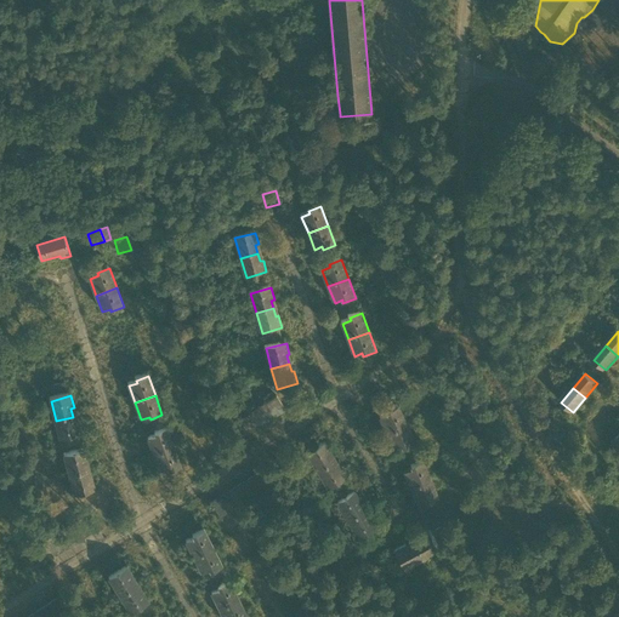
[(278,399),(242,422),(250,435),(287,413),(278,399)]
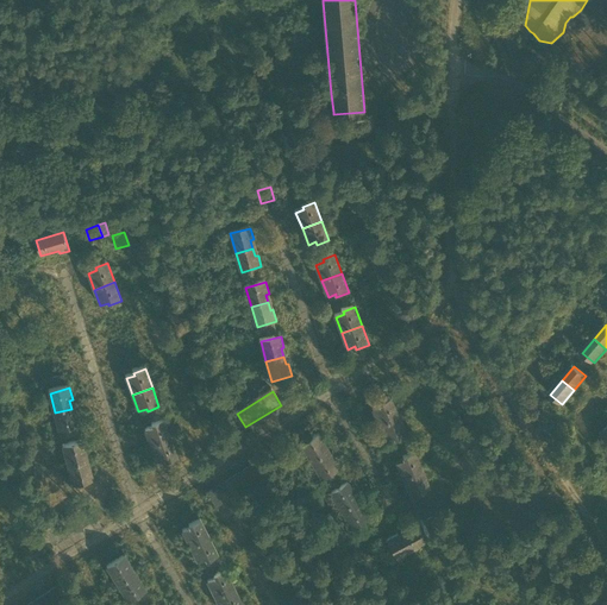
[(392,399),(381,404),(382,408),(374,411),(381,427),(400,418),(392,399)]
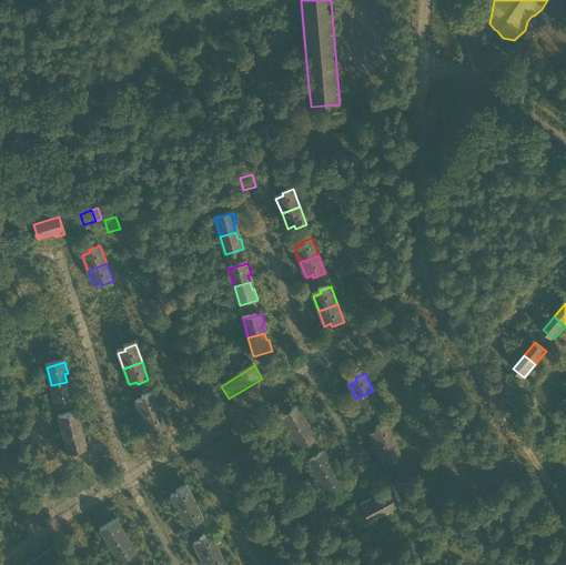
[(67,382),(51,385),(56,404),(74,399),(72,389),(69,389),(67,382)]
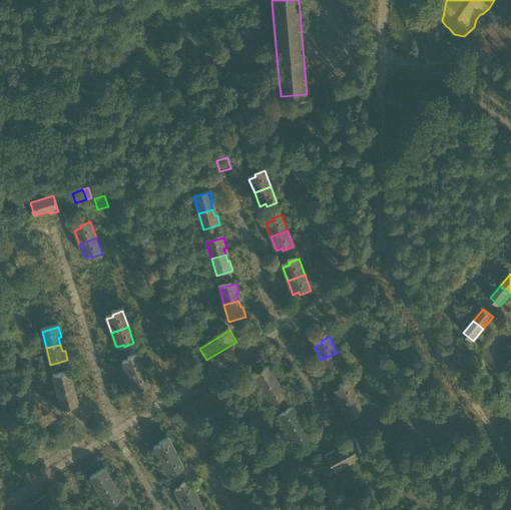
[(337,353),(321,360),(327,374),(333,371),(334,373),(344,368),(337,353)]
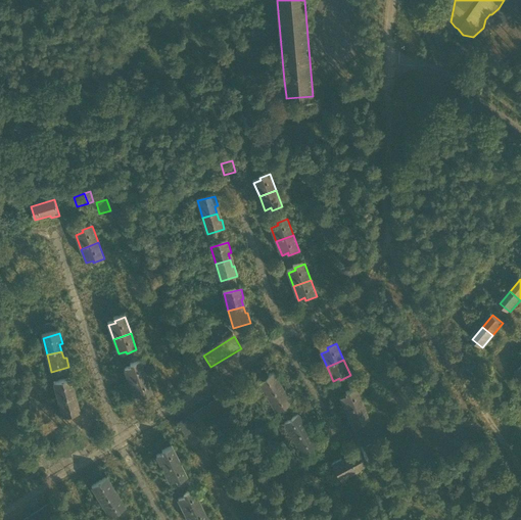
[(141,363),(131,366),(132,368),(126,371),(131,384),(147,378),(141,363)]
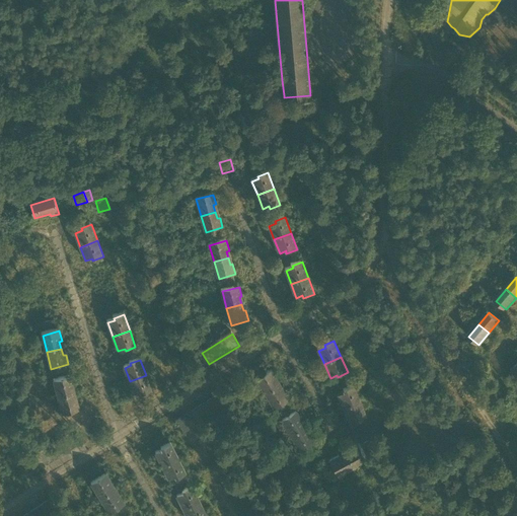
[(273,371),(256,380),(266,395),(279,387),(276,381),(278,380),(273,371)]
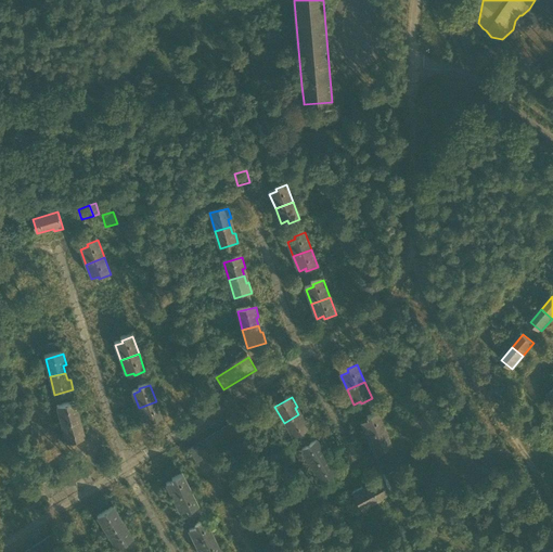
[(156,401),(139,408),(144,423),(150,421),(151,423),(163,419),(156,401)]
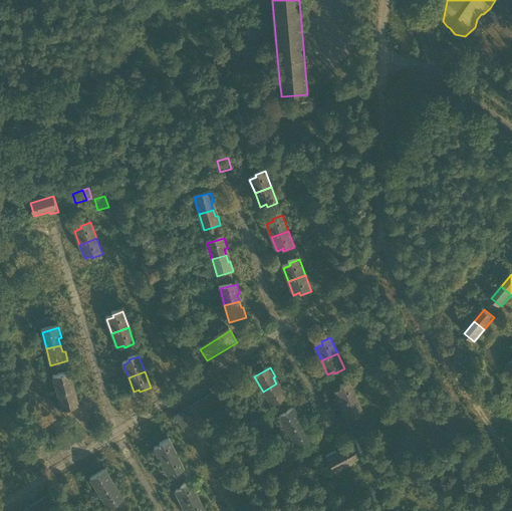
[(70,373),(54,377),(58,395),(72,392),(70,384),(73,382),(70,373)]
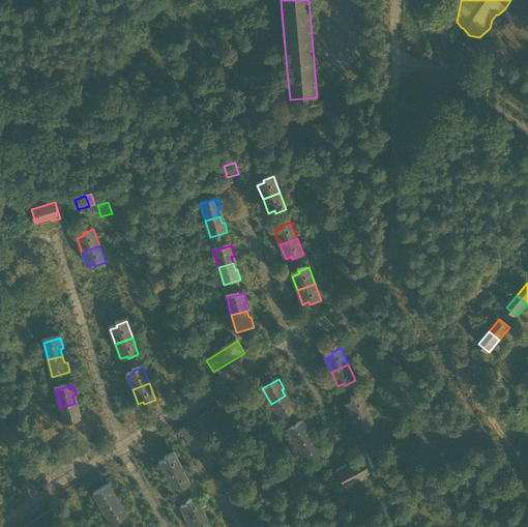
[(361,394),(351,400),(352,402),(346,404),(352,418),(369,411),(361,394)]
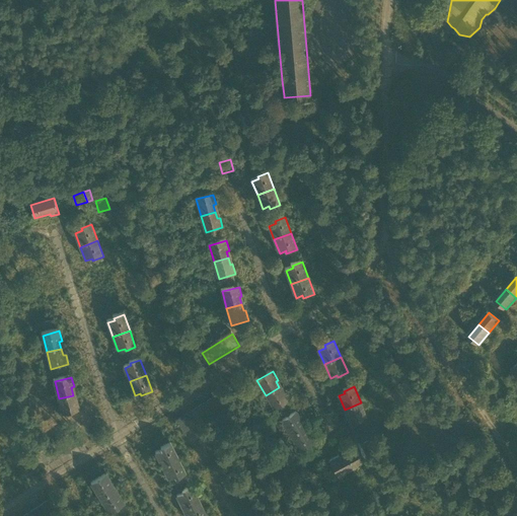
[(283,393),(279,387),(266,395),(275,411),(291,400),(285,392),(283,393)]
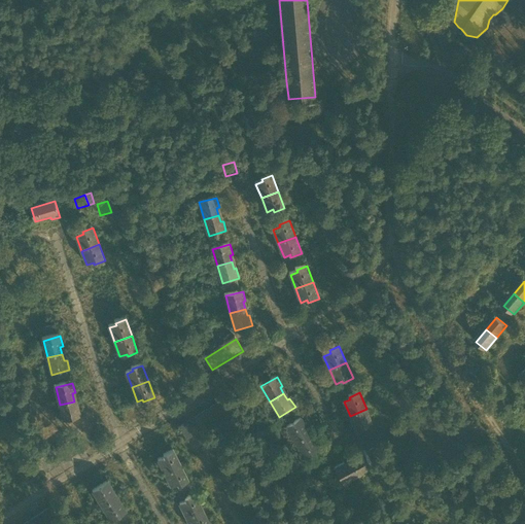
[(74,402),(60,405),(64,422),(81,417),(78,407),(75,408),(74,402)]
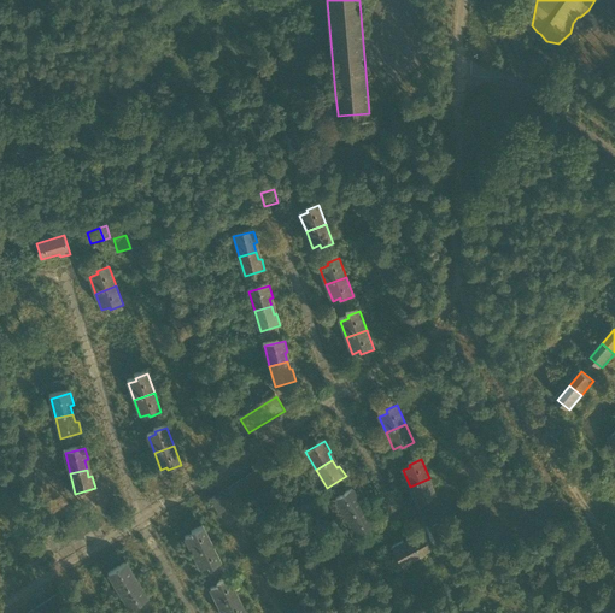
[(257,473),(212,501),(221,516),(265,488),(257,473)]
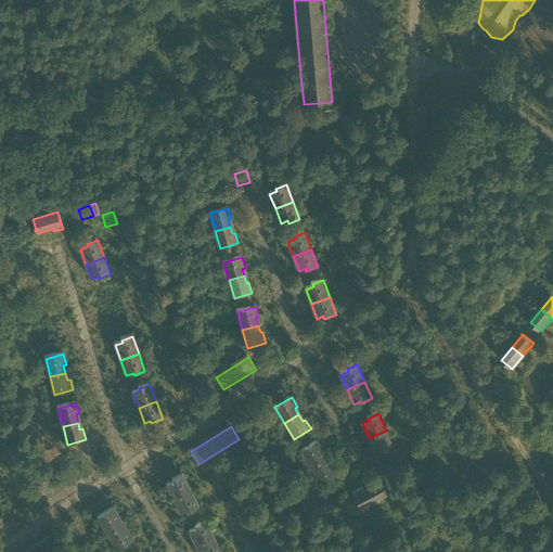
[(386,431),(369,438),(375,452),(382,449),(383,452),(394,447),(386,431)]
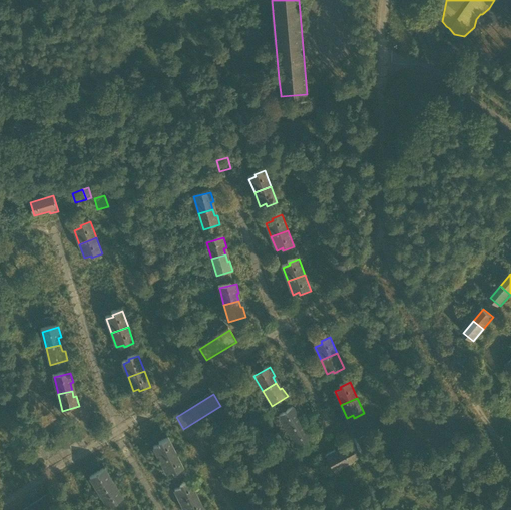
[(295,407),(279,417),(288,431),(301,423),(297,417),(300,416),(295,407)]
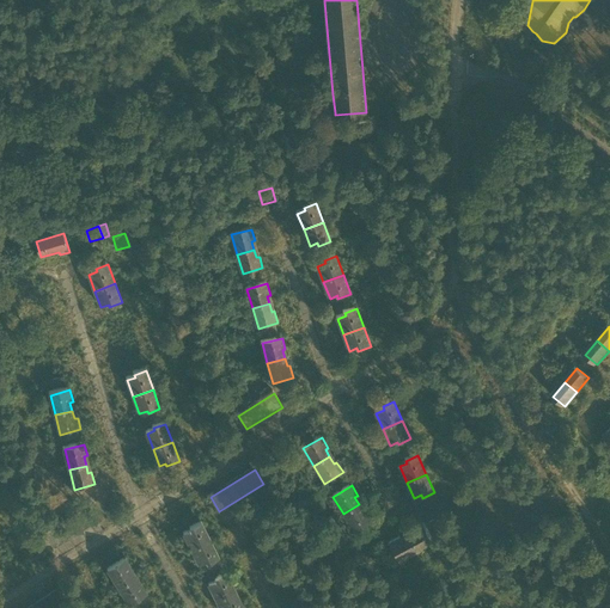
[(443,501),(431,505),(435,519),(447,513),(443,501)]
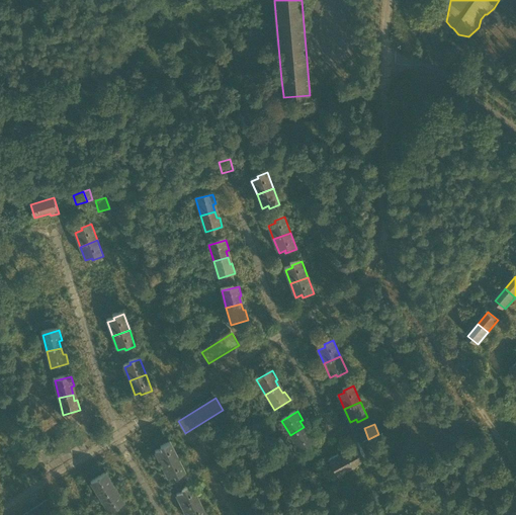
[(304,427),(290,435),(299,450),(315,441),(310,431),(308,433),(304,427)]
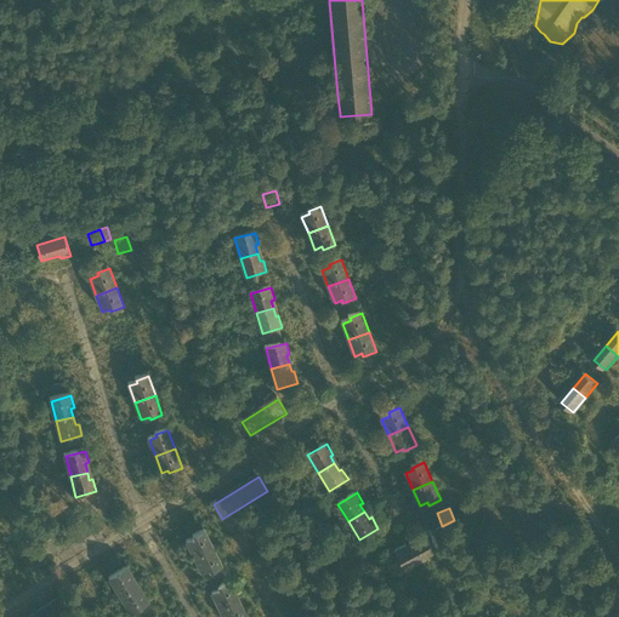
[(83,520),(46,543),(55,558),(91,535),(83,520)]
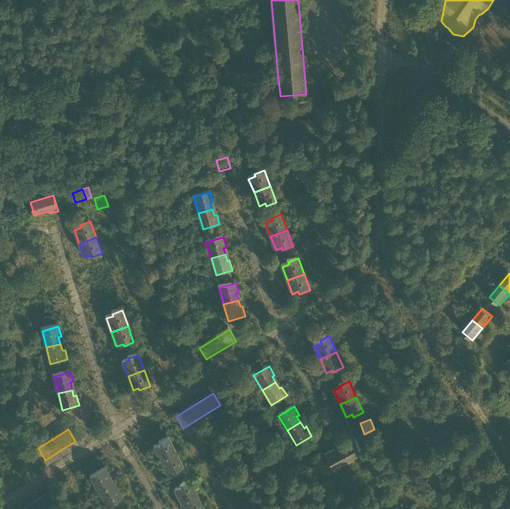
[(457,434),(446,435),(447,445),(457,445),(457,434)]
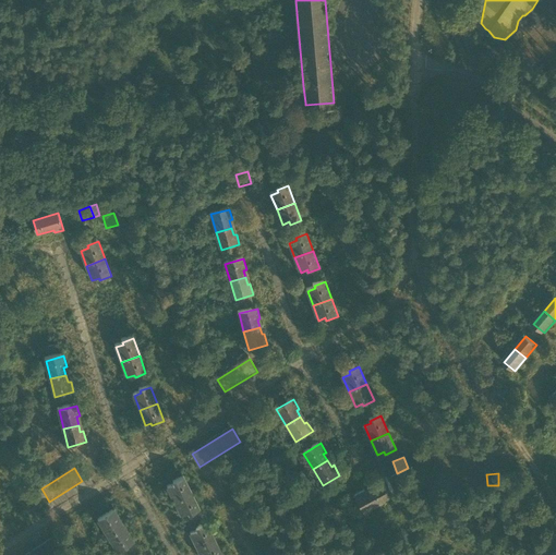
[(184,478),(174,482),(176,485),(168,489),(176,502),(192,494),(184,478)]
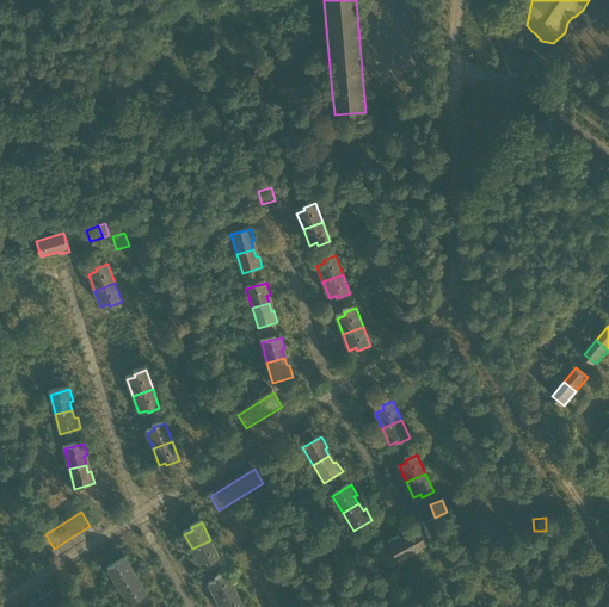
[(436,543),(424,524),(413,530),(414,532),(407,536),(417,553),(436,543)]
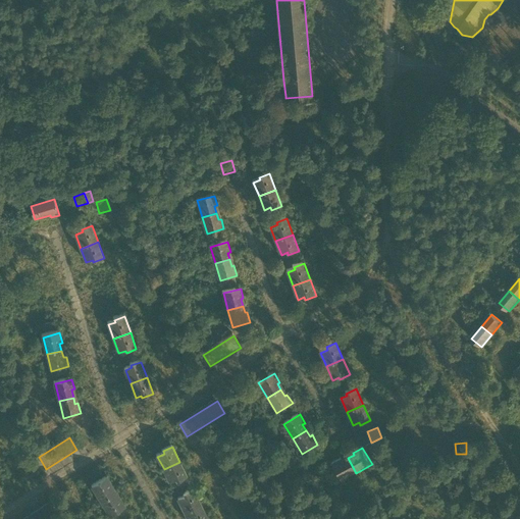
[(312,458),(303,464),(310,474),(319,468),(312,458)]
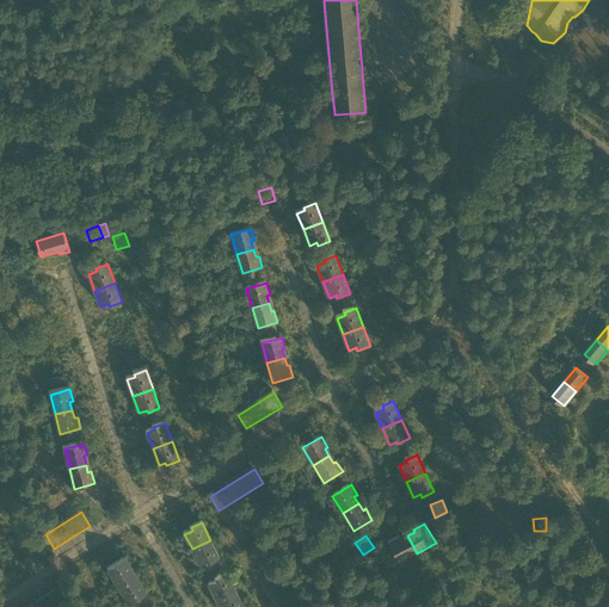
[(400,540),(398,538),(388,543),(399,563),(417,553),(407,536),(400,540)]
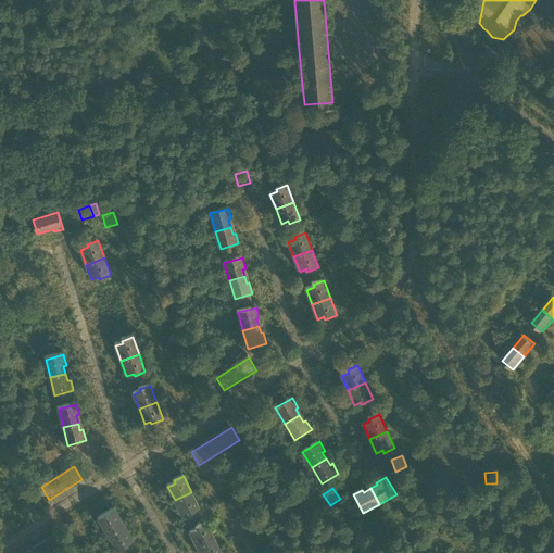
[(191,492),(175,500),(181,514),(188,511),(190,513),(200,508),(191,492)]
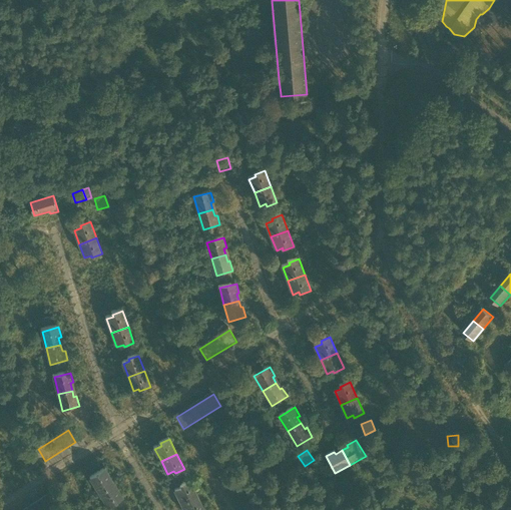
[(105,470),(91,479),(100,494),(113,485),(109,480),(111,478),(105,470)]
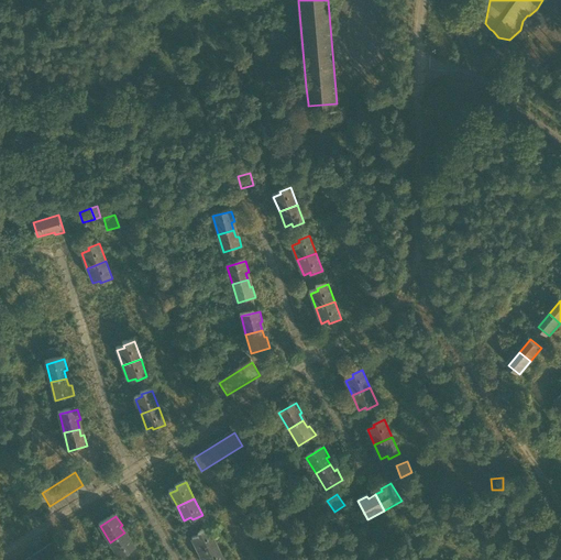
[(209,527),(198,533),(200,536),(193,539),(200,553),(217,545),(209,527)]
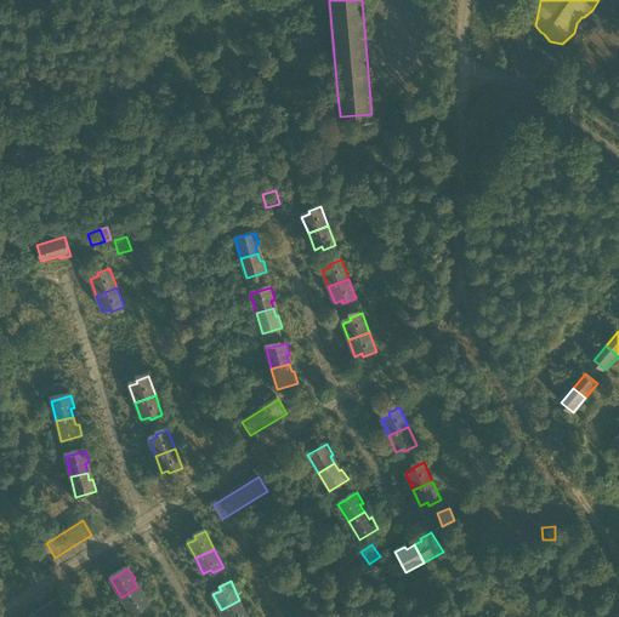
[(137,587),(121,598),(132,615),(151,604),(143,593),(141,594),(137,587)]
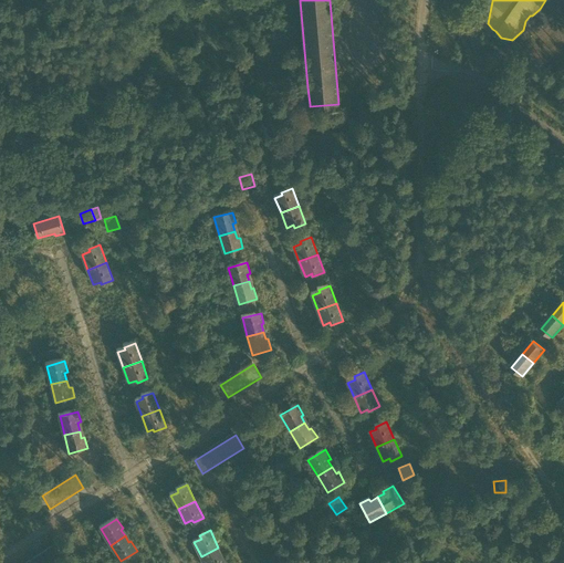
[(218,548),(201,556),(204,562),(226,562),(218,548)]
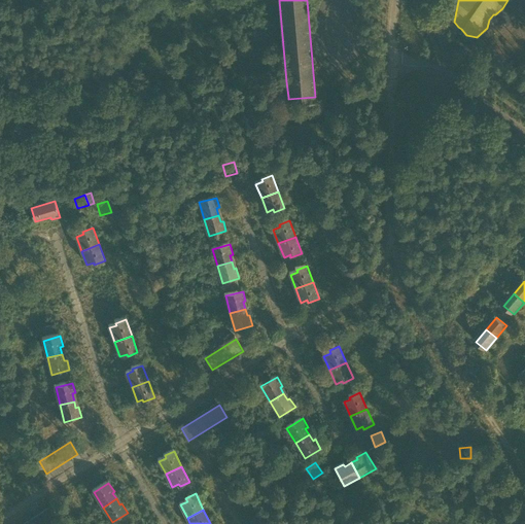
[(50,511),(29,523),(58,523),(50,511)]
